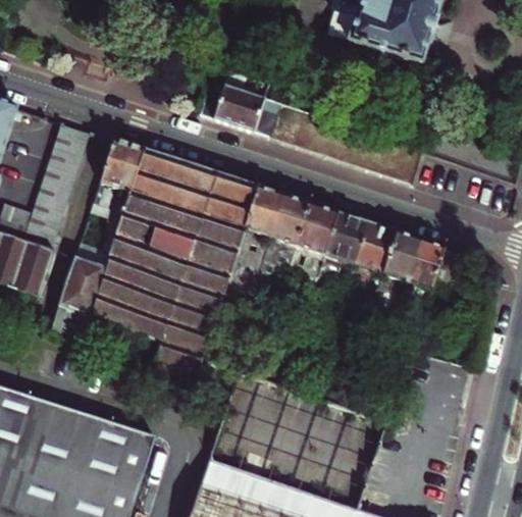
[(325,33),(350,40),(348,47),(360,50),(362,44),(422,63),(436,14),(440,0),(324,0),(326,4),(328,6),(332,8),(325,33)]
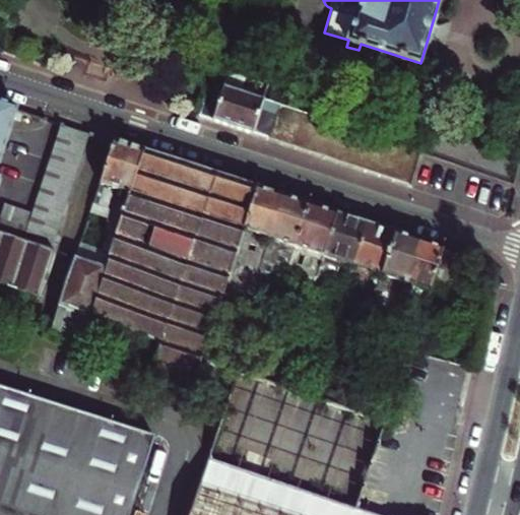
[(239,78),(241,72),(238,71),(224,74),(221,83),(223,84),(236,88),(239,78)]
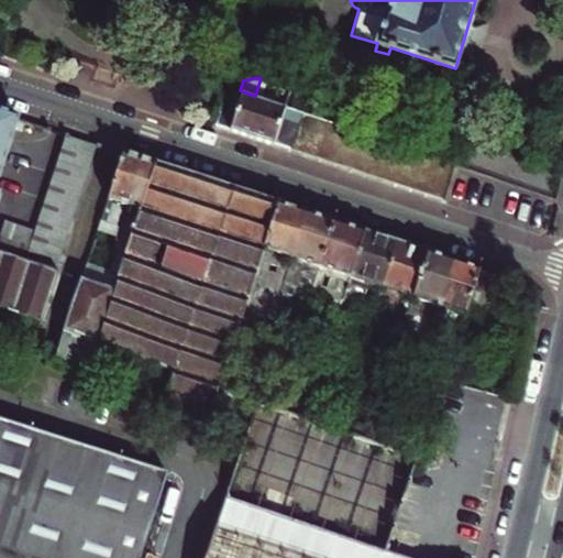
[(267,87),(268,81),(261,78),(258,85),(267,87)]
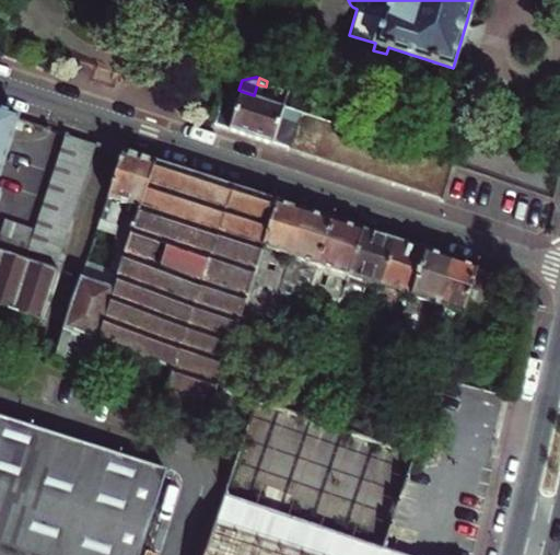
[(292,78),(289,88),(283,103),(300,108),(314,112),(319,114),(327,89),(317,85),(292,78)]
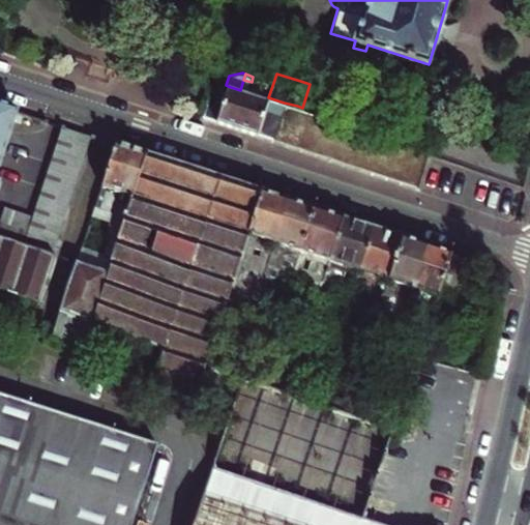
[(267,98),(240,90),(228,86),(216,119),(257,133),(267,98)]
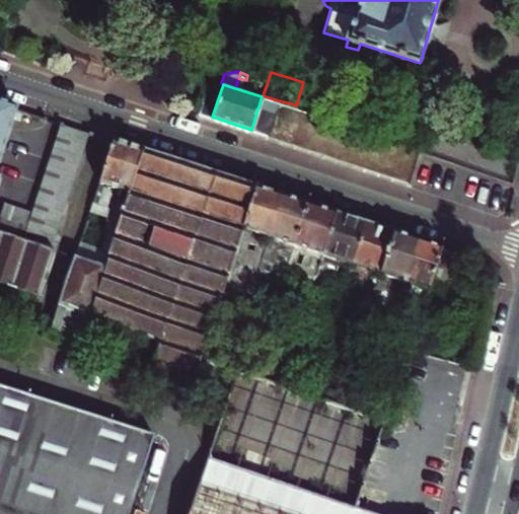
[(266,134),(278,100),(263,95),(262,96),(251,130),(266,134)]
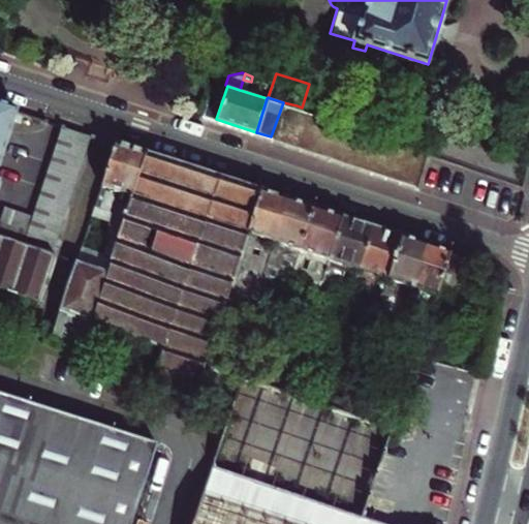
[(0,159),(18,106),(0,101),(0,159)]
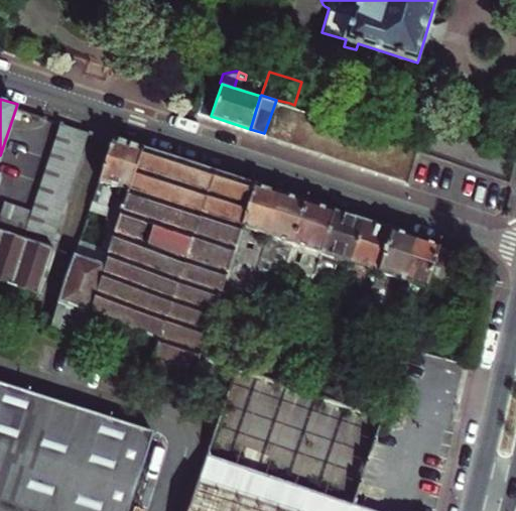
[(264,133),(278,138),(289,103),(276,100),(264,133)]
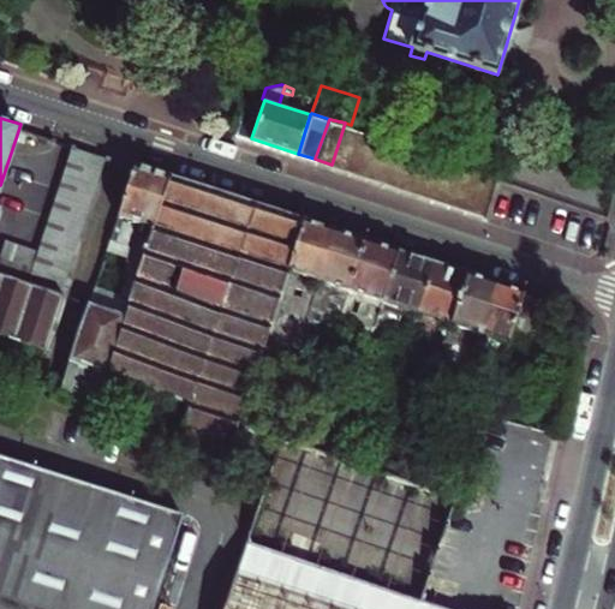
[(350,171),(363,130),(351,125),(345,123),(332,165),(350,171)]
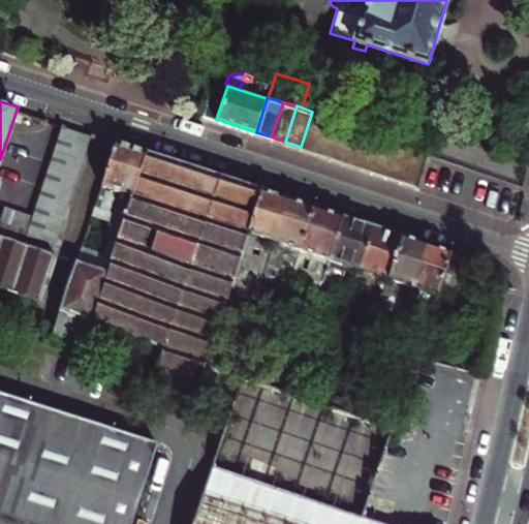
[(301,147),(314,151),(325,116),(312,112),(301,147)]
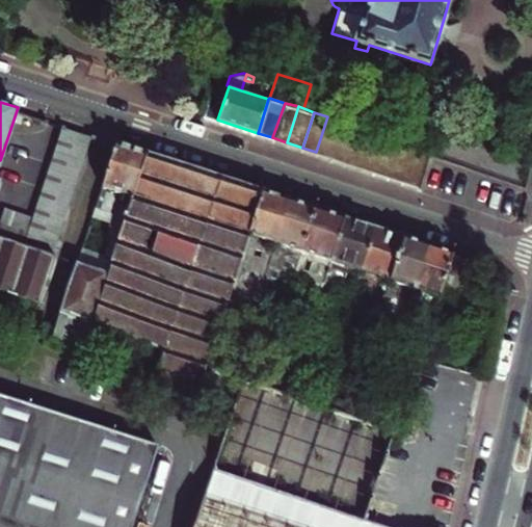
[(327,116),(316,152),(330,157),(342,122),(327,116)]
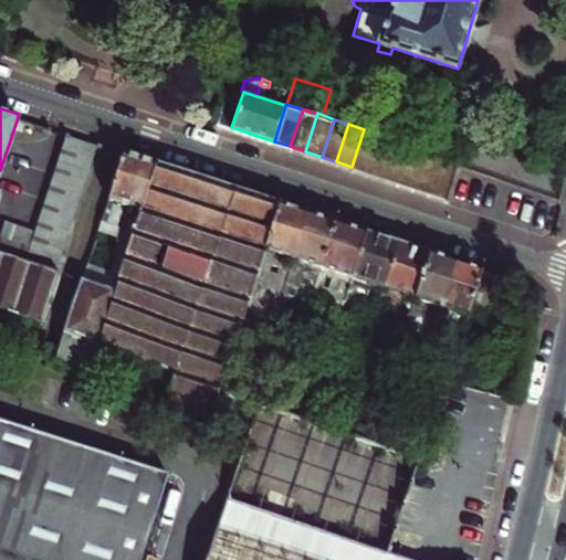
[(67,130),(61,151),(90,160),(96,140),(67,130)]
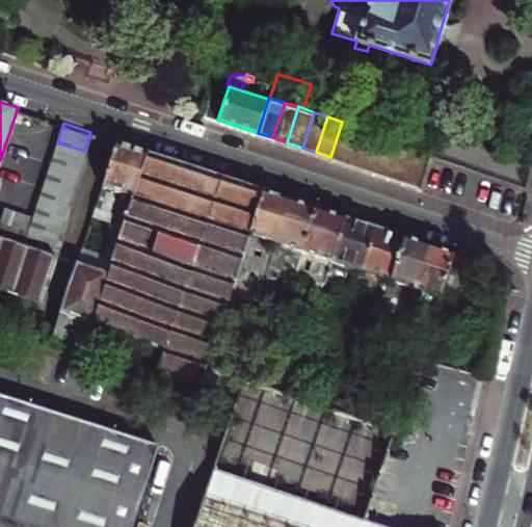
[(148,152),(117,141),(97,206),(117,213),(115,220),(105,252),(83,244),(78,263),(108,272),(148,152)]
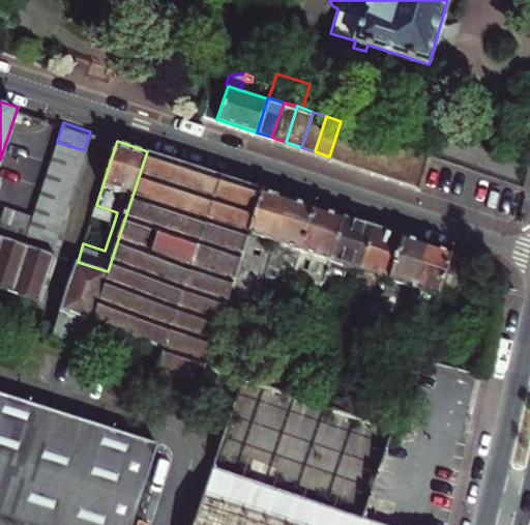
[(52,157),(79,166),(84,150),(57,142),(52,157)]
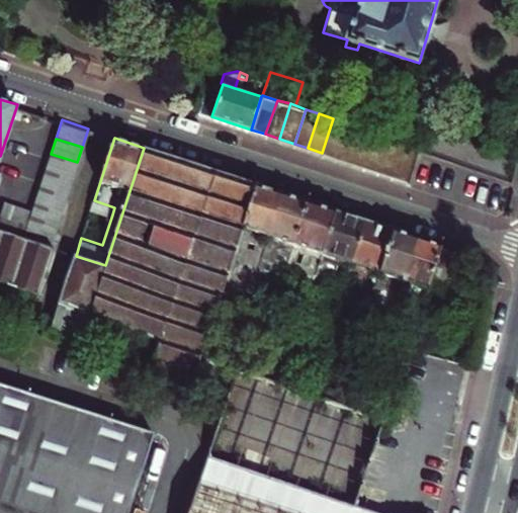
[(256,184),(144,148),(105,265),(88,319),(199,354),(220,294),(230,261),(256,184)]
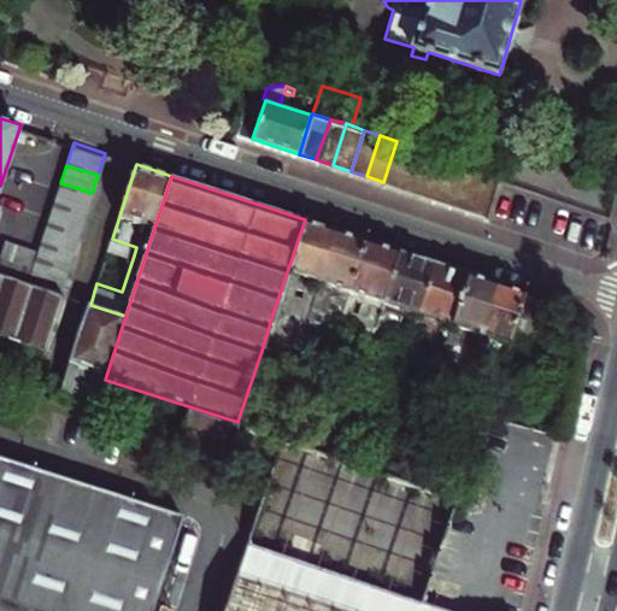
[(60,183),(54,203),(84,212),(92,193),(60,183)]
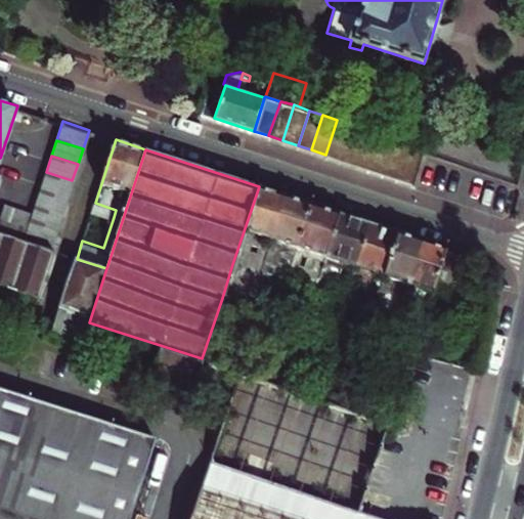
[(46,172),(40,189),(67,198),(72,180),(46,172)]
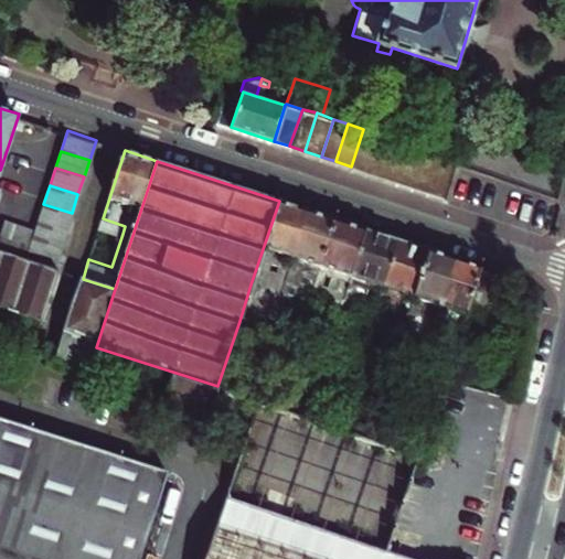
[(273,319),(308,211),(279,201),(251,285),(240,321),(268,331),(273,319)]
